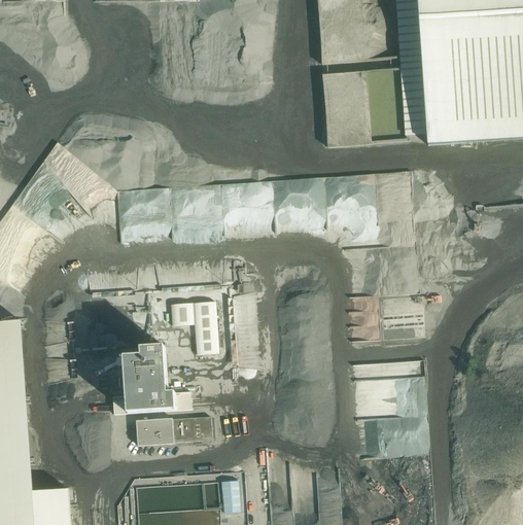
[(418,0),(427,133),(522,126),(522,0),(418,0)]
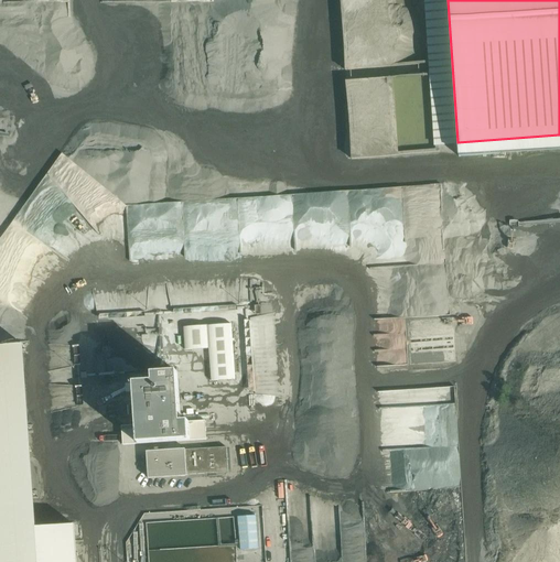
[(405,364),(452,360),(450,315),(401,317),(405,364)]
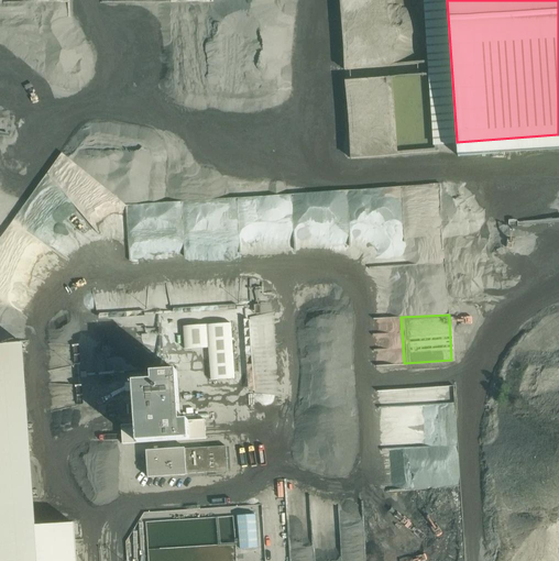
[(230,377),(227,321),(178,325),(179,348),(204,345),(206,378),(230,377)]
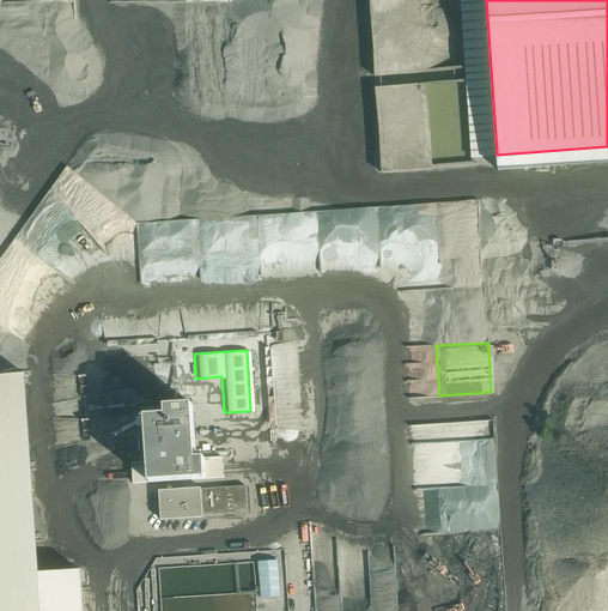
[(0,610),(79,610),(77,569),(37,572),(24,382),(0,383),(0,610)]
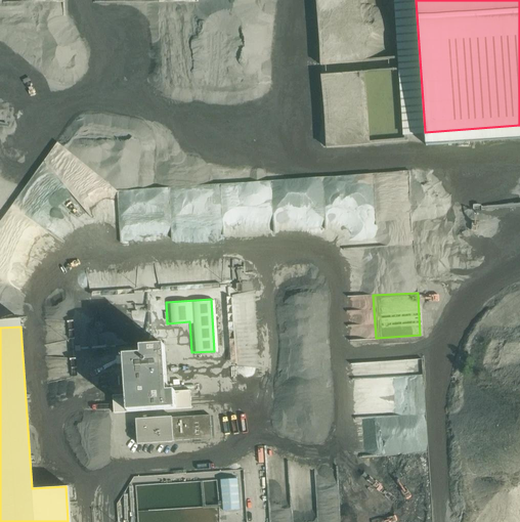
[(121,392),(110,393),(111,410),(188,406),(186,388),(166,390),(163,346),(136,348),(136,354),(119,355),(121,389),(121,392)]
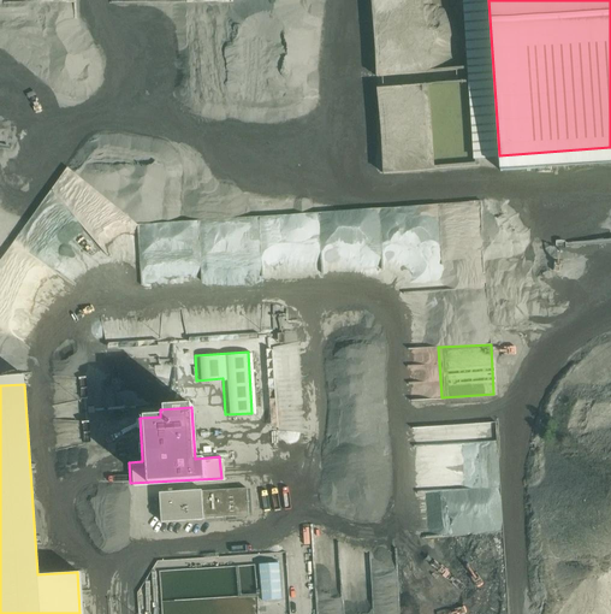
[(464,421),(464,438),(492,437),(492,420),(464,421)]
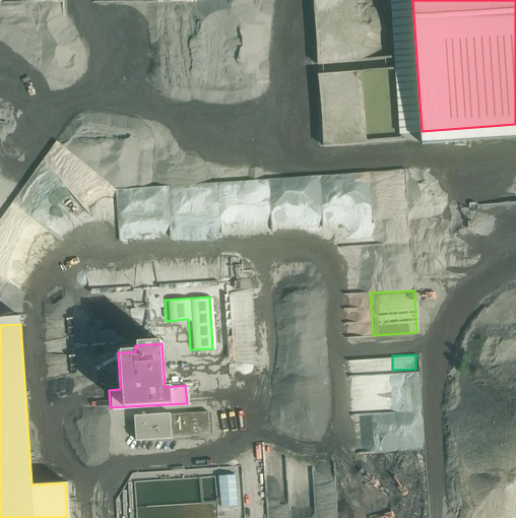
[(206,410),(131,415),(133,441),(208,436),(206,410)]
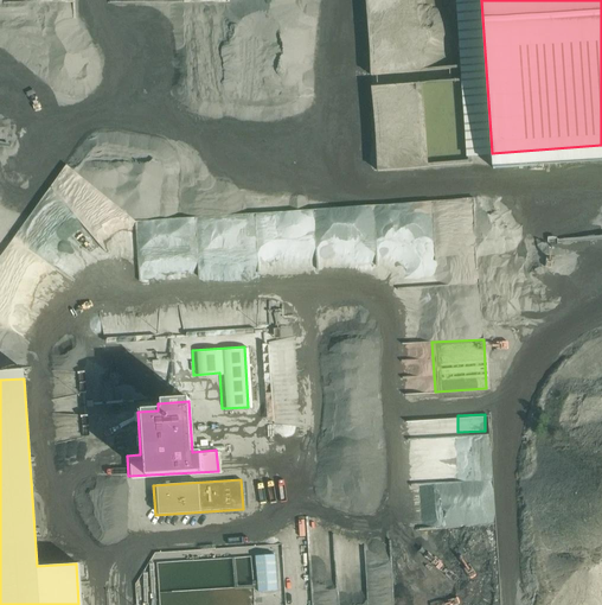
[(271,553),(251,554),(254,590),(274,588),(271,553)]
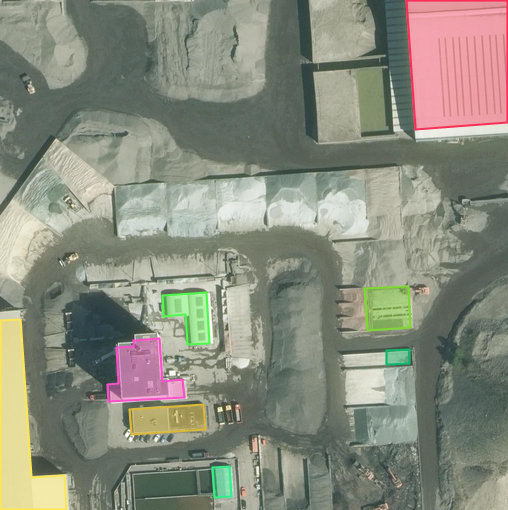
[(408,469),(407,509),(418,509),(418,469),(408,469)]
